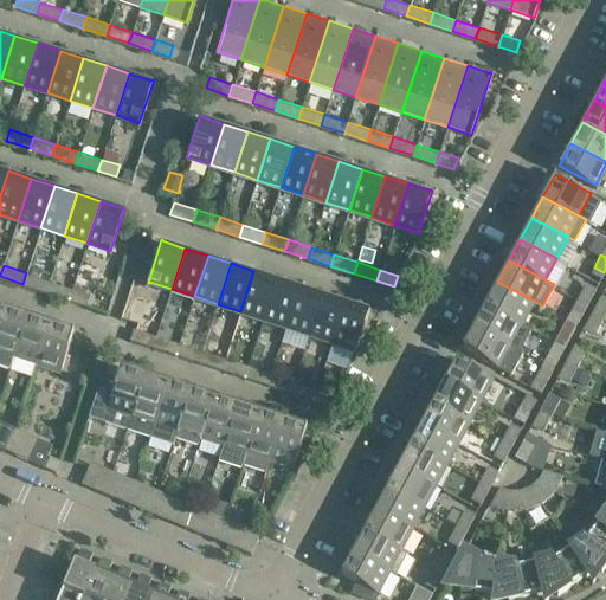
[(240,311),(263,318),(277,278),(253,271),(240,311)]
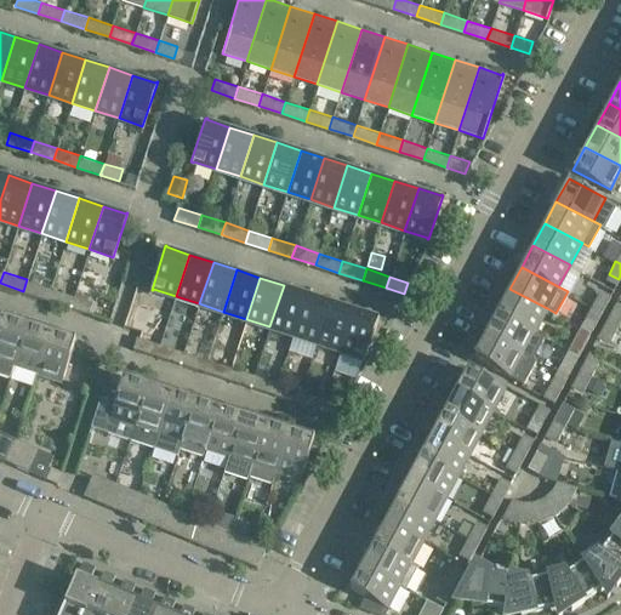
[(46,299),(50,288),(27,279),(23,291),(46,299)]
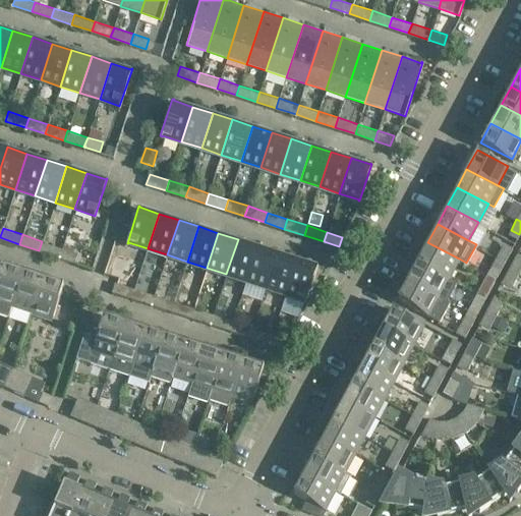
[(238,239),(226,274),(246,281),(257,245),(238,239)]
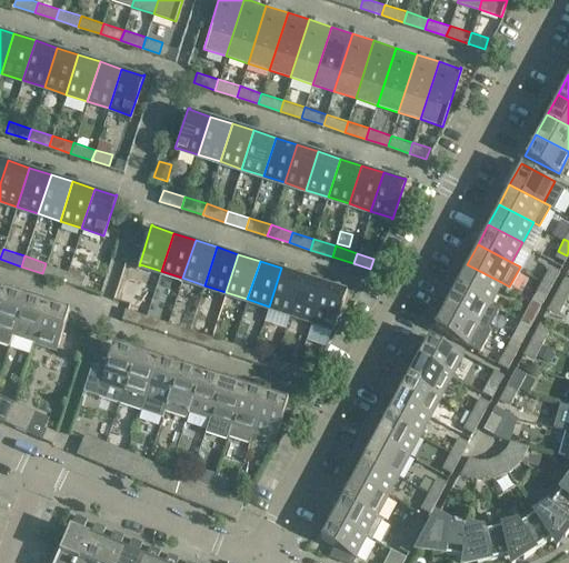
[(42,273),(65,280),(68,270),(46,263),(42,273)]
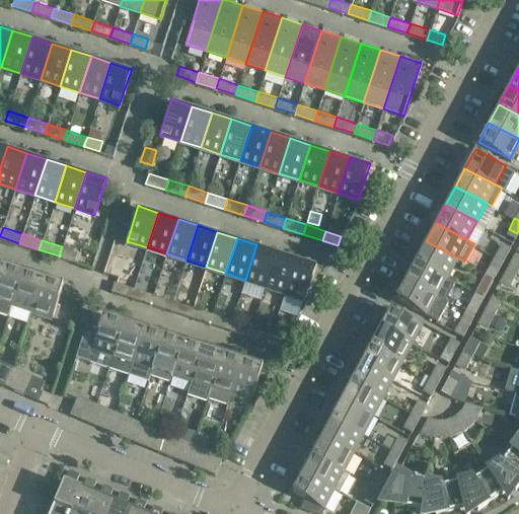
[(495,254),(504,260),(511,244),(503,240),(495,254)]
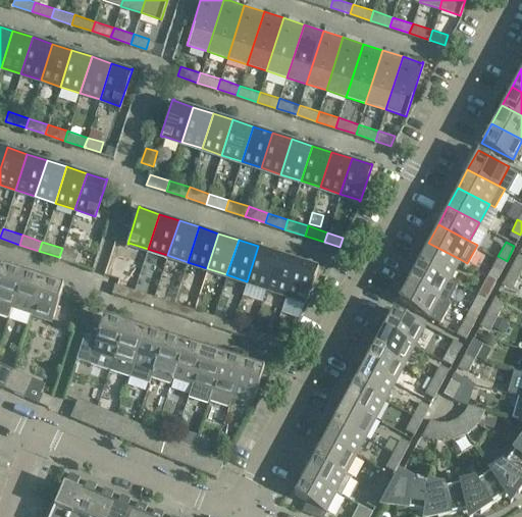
[(460,259),(428,243),(418,261),(450,277),(460,259)]
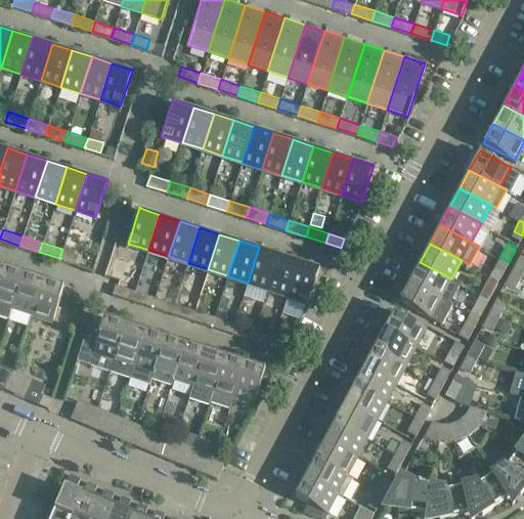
[(248,283),(267,289),(278,254),(259,247),(248,283)]
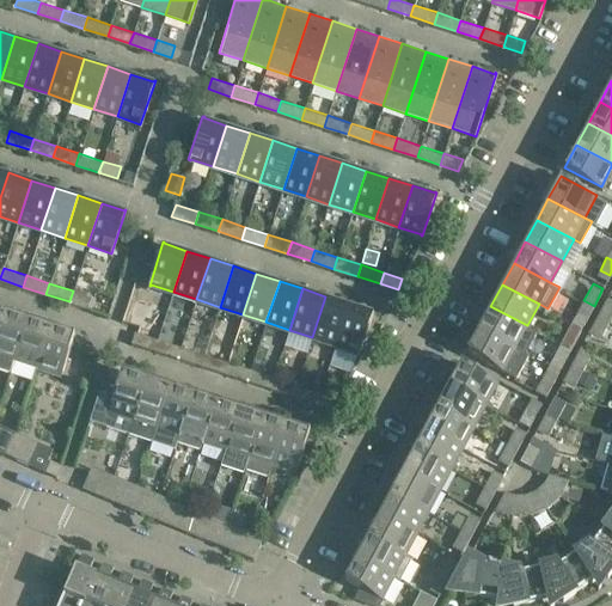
[(73,291),(69,301),(87,307),(91,297),(73,291)]
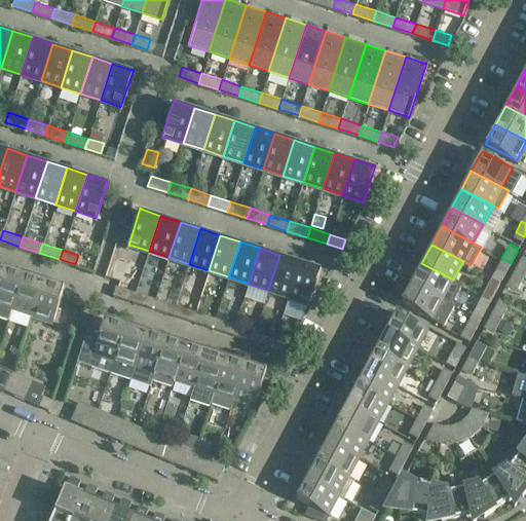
[(279,255),(268,290),(289,296),(300,261),(279,255)]
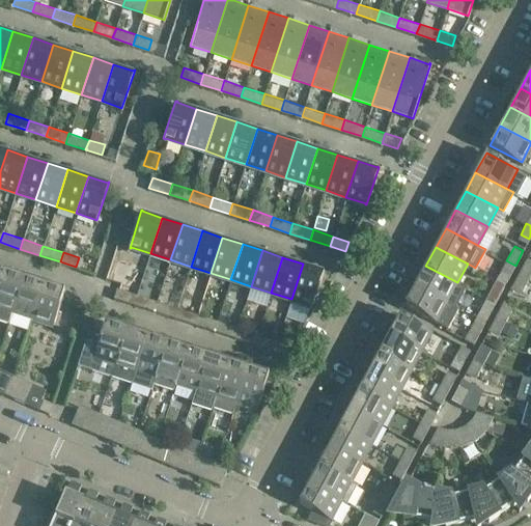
[(530,259),(526,257),(524,261),(519,273),(527,277),(530,270),(530,259)]
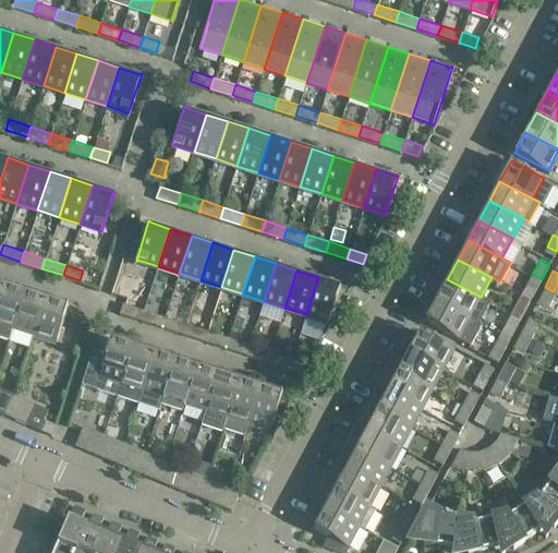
[(532,274),(521,293),(531,299),(542,279),(532,274)]
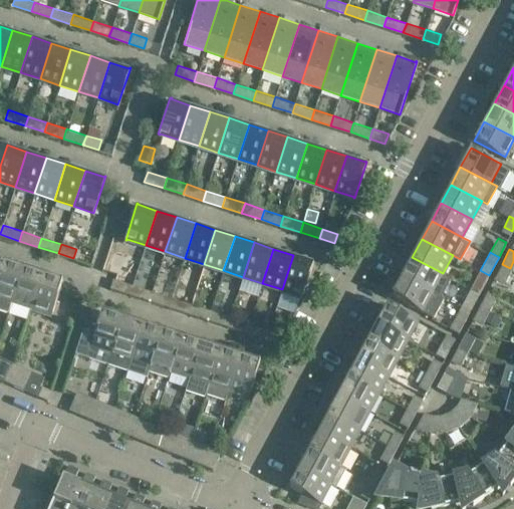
[(312,261),(293,255),(282,289),(301,296),(300,297),(301,297),(313,260),(312,260),(312,261)]
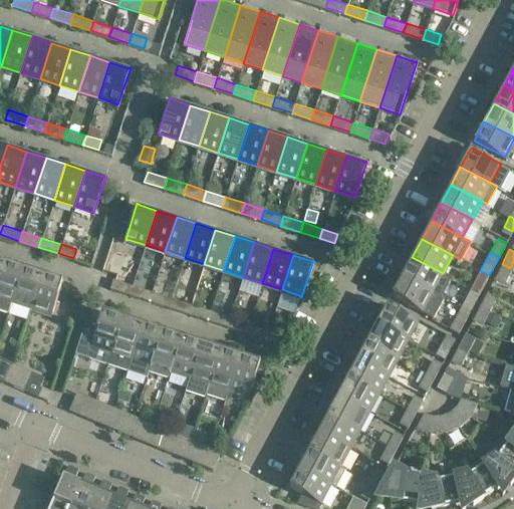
[(412,257),(403,275),(441,295),(442,295),(451,277),(443,273),(412,257)]
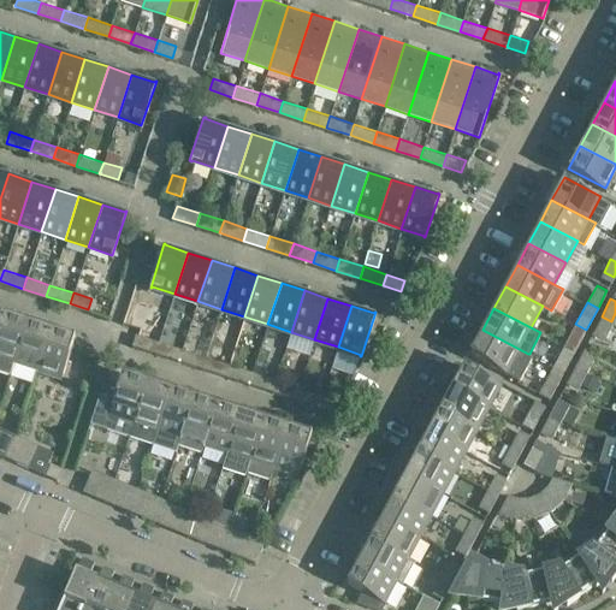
[(0,320),(0,369),(9,372),(27,320),(3,312),(0,320)]
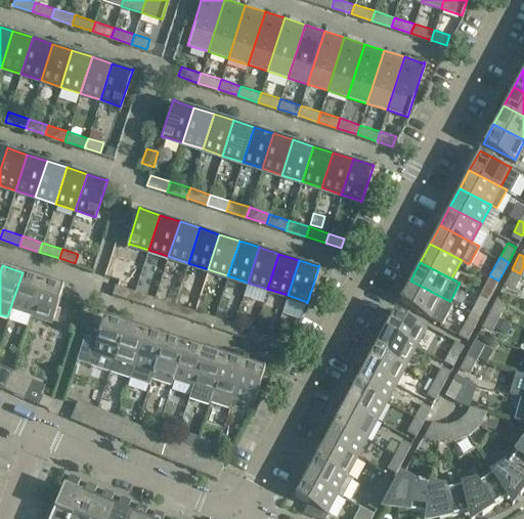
[(23,272),(7,316),(28,323),(32,313),(43,278),(35,275),(36,270),(25,266),(23,272)]
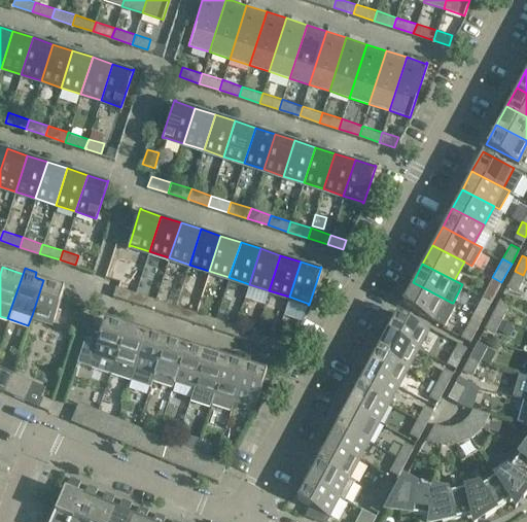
[(523,275),(515,271),(506,285),(516,289),(523,275)]
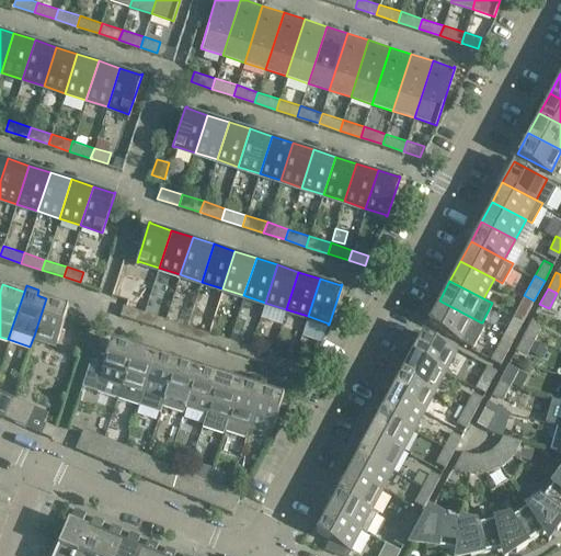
[(514,315),(523,320),(534,301),(524,295),(514,315)]
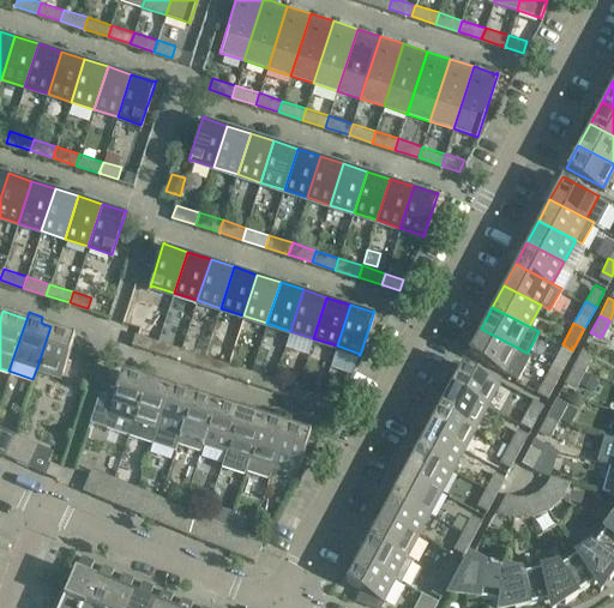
[(74,335),(50,326),(37,367),(61,375),(74,335)]
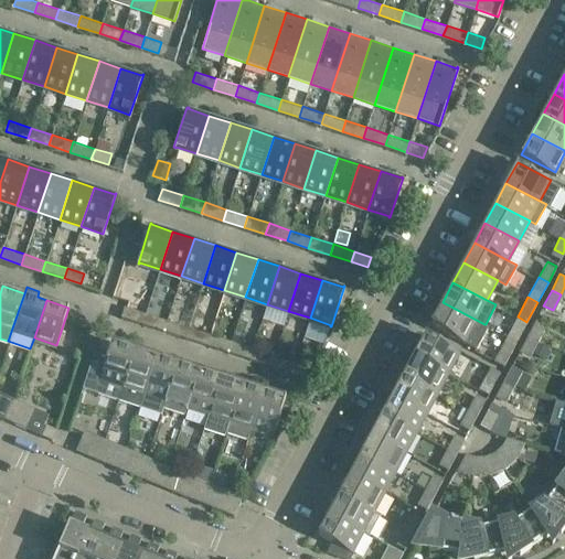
[(484,324),(443,302),(432,323),(477,347),(488,325),(486,324),(484,324)]
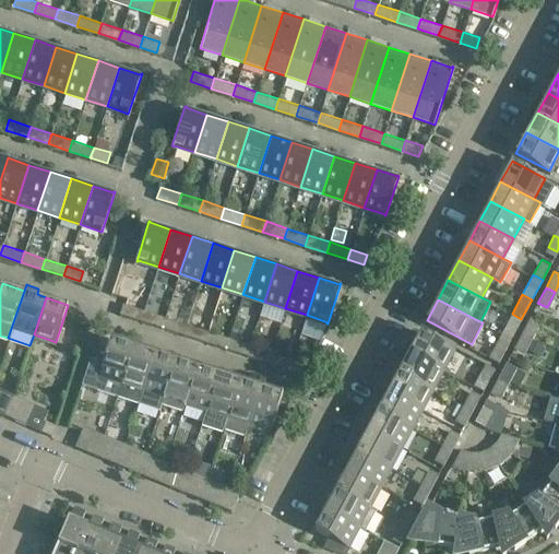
[(144,308),(123,302),(120,313),(141,319),(144,308)]
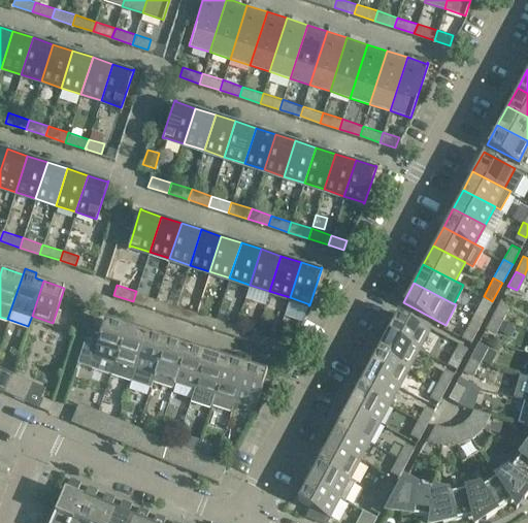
[(136,291),(133,301),(154,307),(157,298),(136,291)]
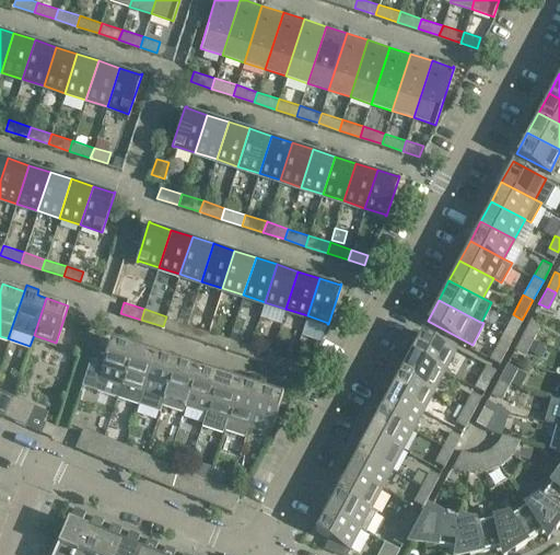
[(513,314),(502,334),(512,339),(522,320),(513,314)]
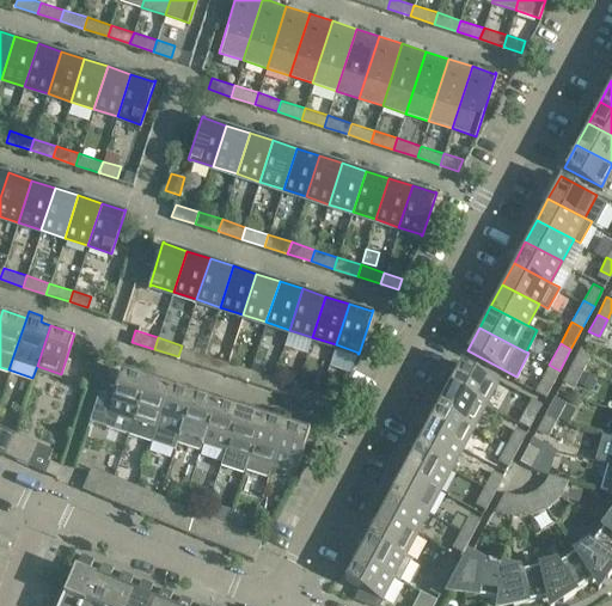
[(182,346),(178,356),(201,365),(204,353),(182,346)]
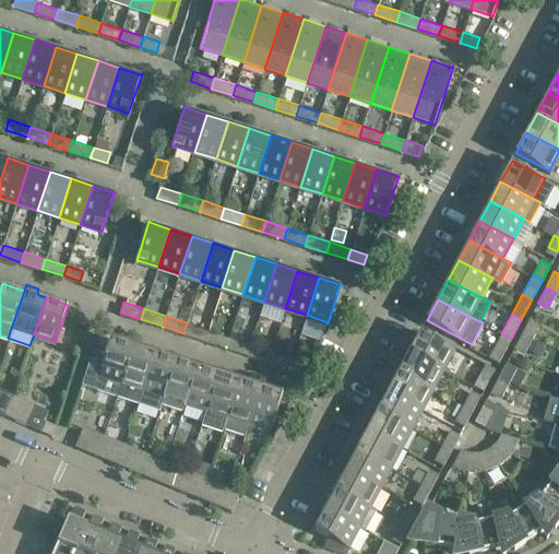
[(531,316),(528,320),(522,331),(531,337),(539,320),(531,316)]
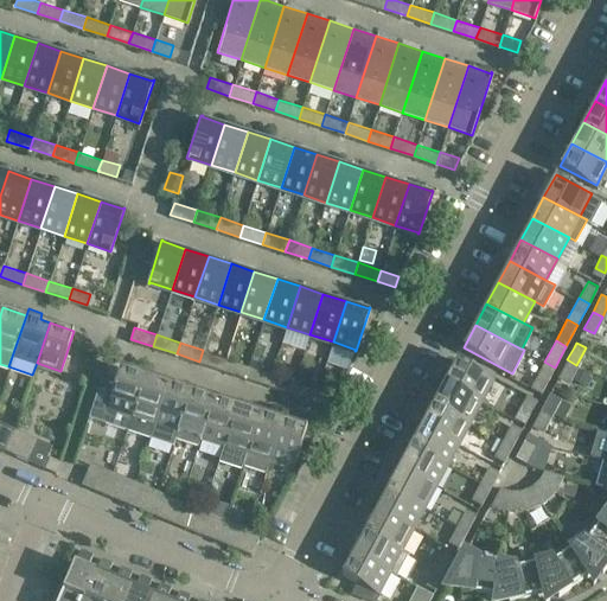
[(203,350),(199,362),(222,369),(227,357),(203,350)]
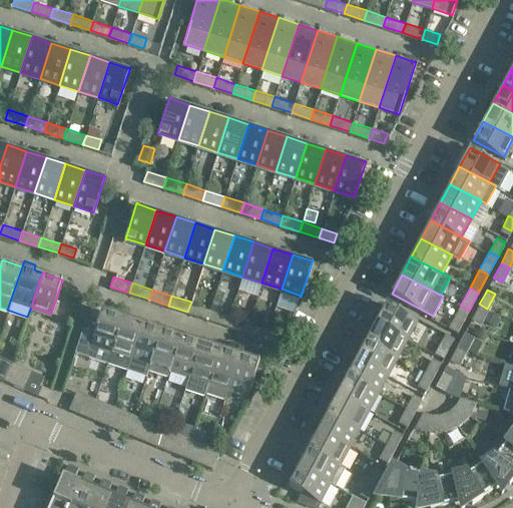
[(191,302),(187,312),(207,318),(210,309),(191,302)]
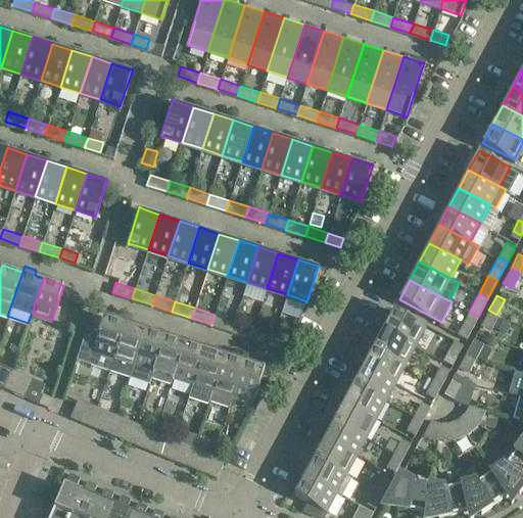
[(416,344),(426,325),(394,308),(384,327),(416,344)]
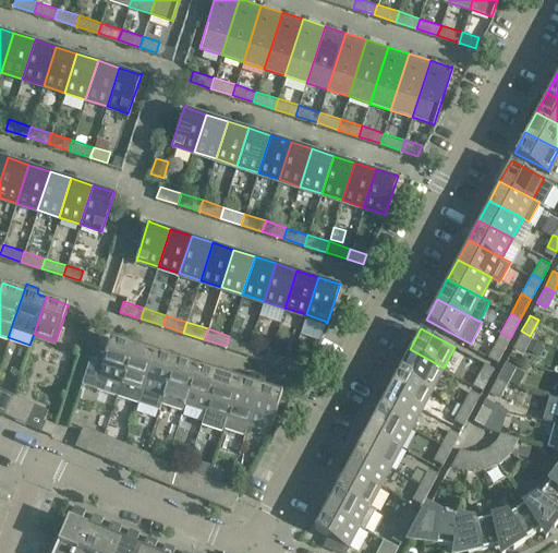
[(530,336),(521,331),(512,346),(522,351),(524,346),(530,336)]
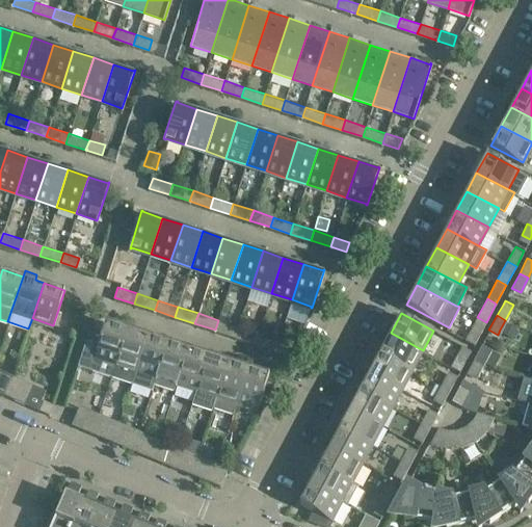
[(486,322),(477,317),(466,339),(475,343),(486,322)]
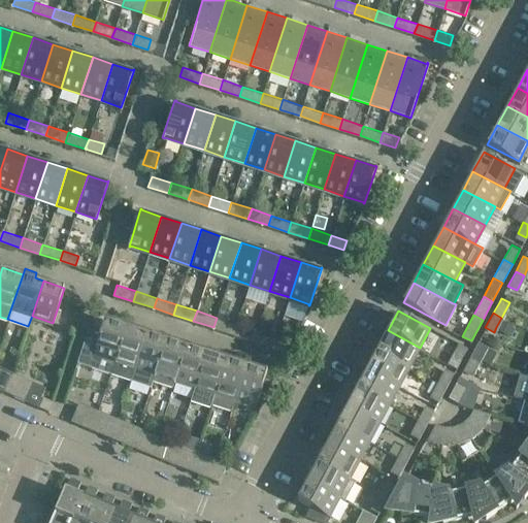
[(89,325),(77,361),(90,365),(110,371),(114,360),(127,325),(105,318),(102,329),(89,325)]
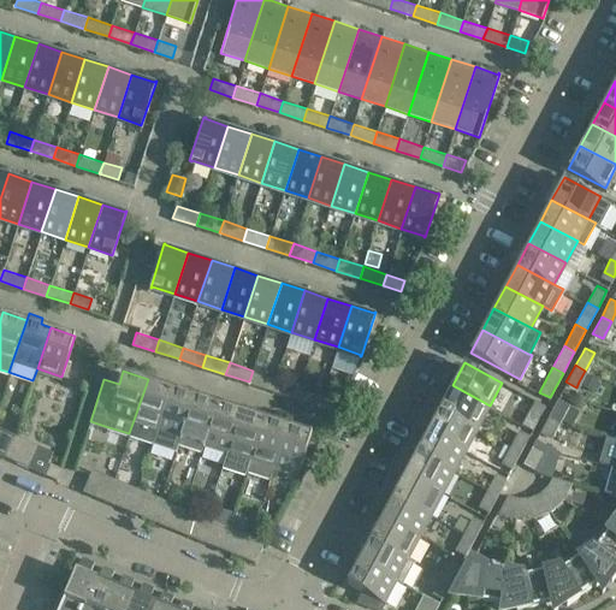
[(253,371),(249,382),(272,390),(276,378),(253,371)]
